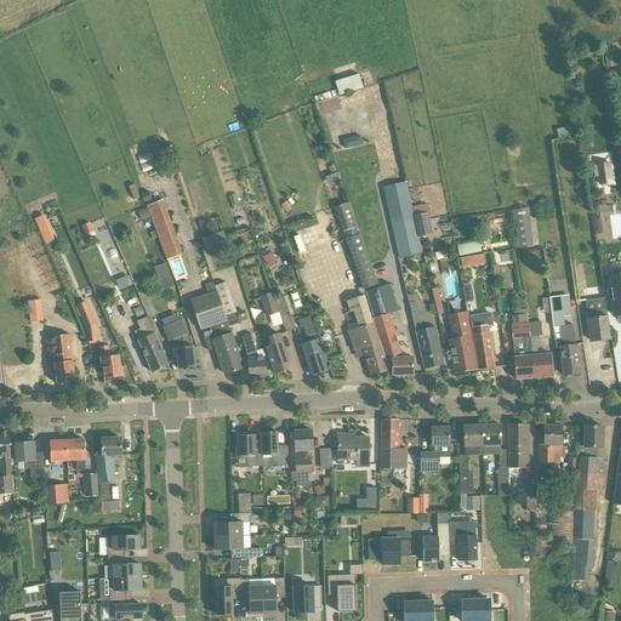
[(613,56),(605,57),(608,68),(615,67),(613,56)]
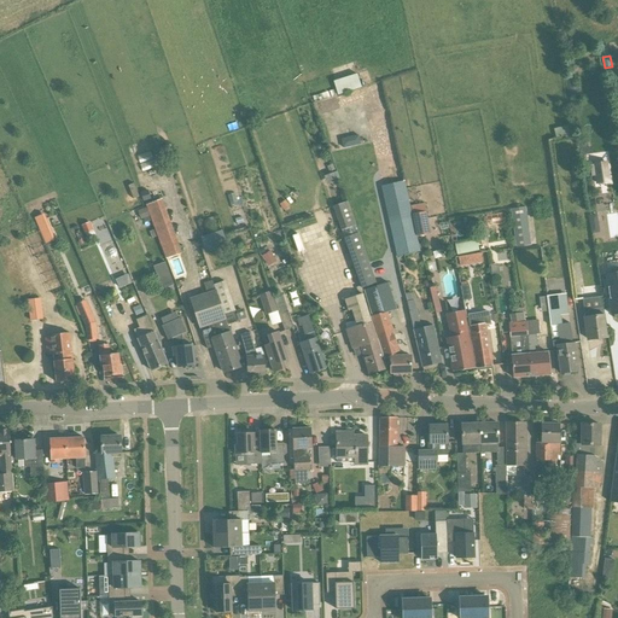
[(357,74),(333,82),(338,95),(362,88),(357,74)]
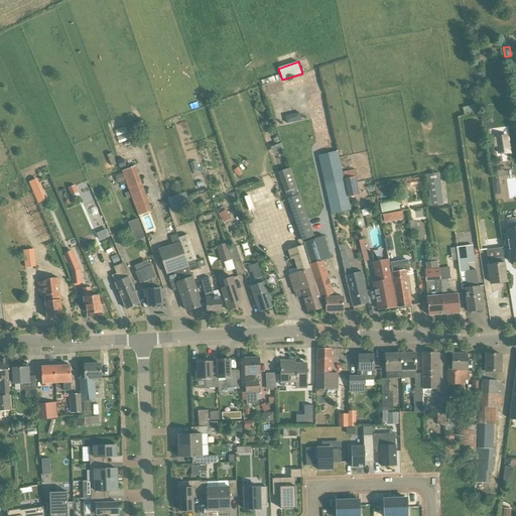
[(307,73),(309,83),(321,80),(319,70),(307,73)]
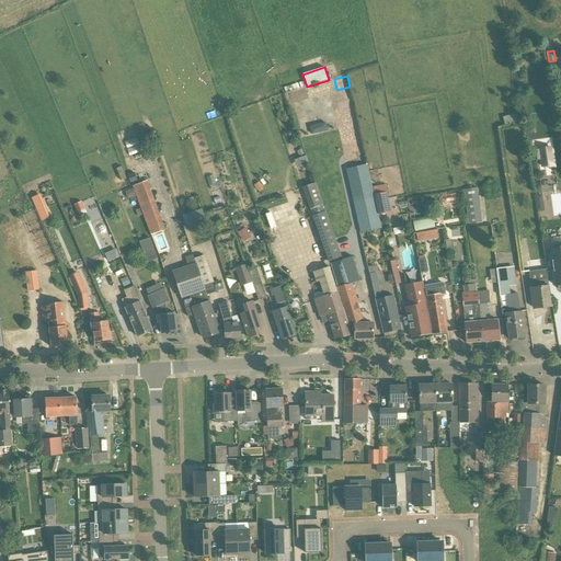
[(536,150),(537,161),(540,160),(541,168),(554,165),(552,147),(539,148),(539,150),(536,150)]
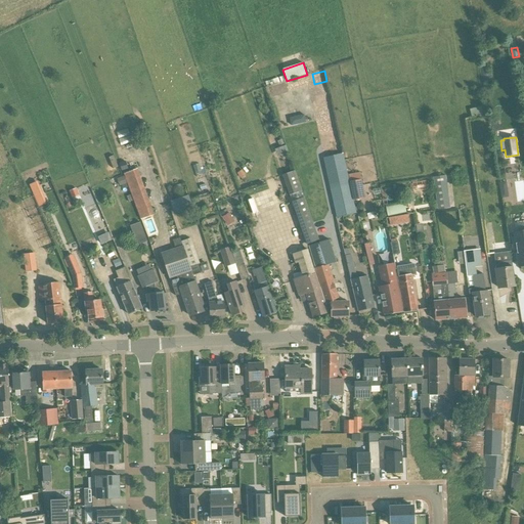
[(356,214),(354,201),(348,175),(344,154),(322,159),(336,218),(356,214)]
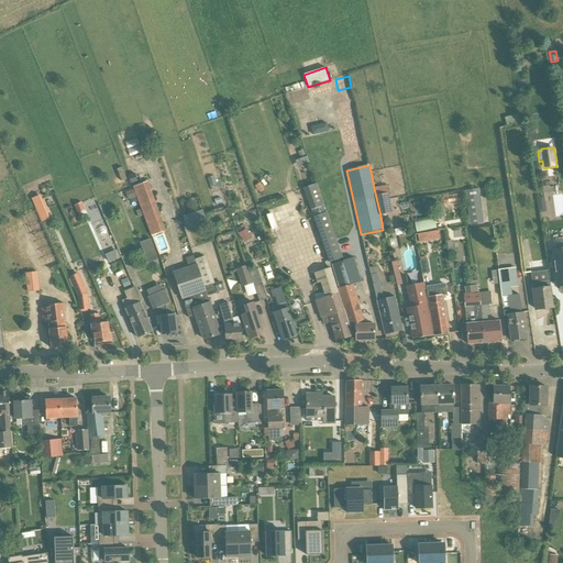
[(128,177),(131,185),(138,181),(135,175),(128,177)]
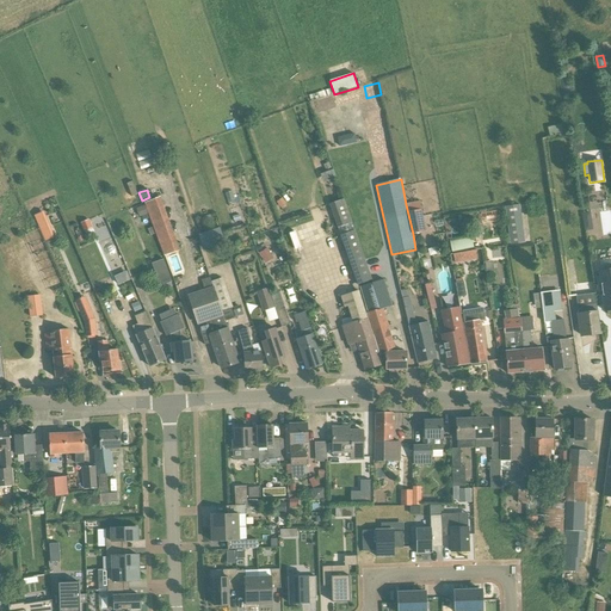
[(329,204),(358,285),(372,281),(344,199),(329,204)]
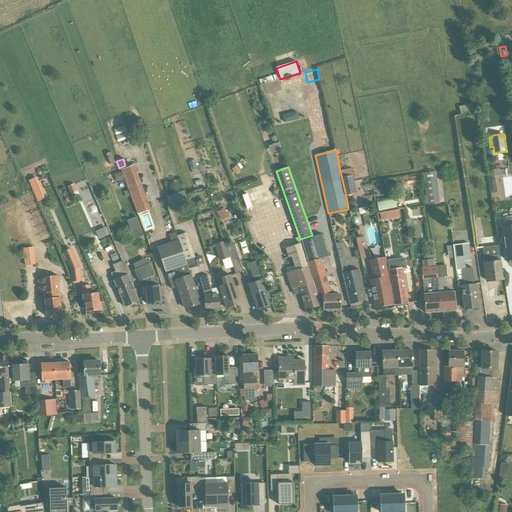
[(340,171),(346,196),(356,194),(351,169),(340,171)]
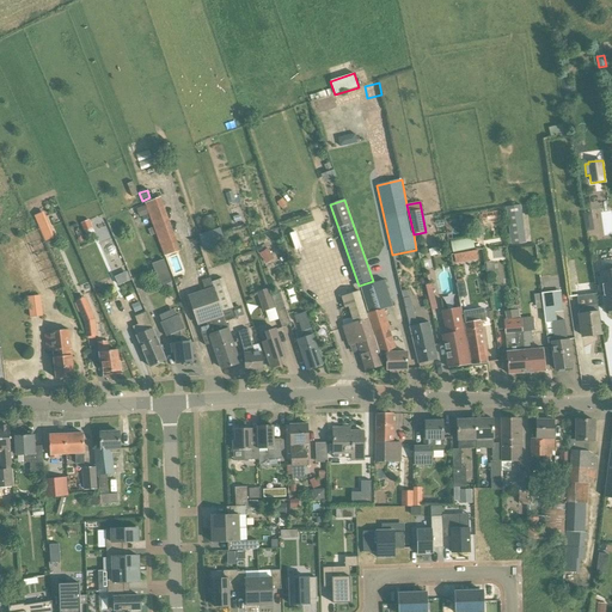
[(138,208),(142,221),(150,219),(145,206),(138,208)]
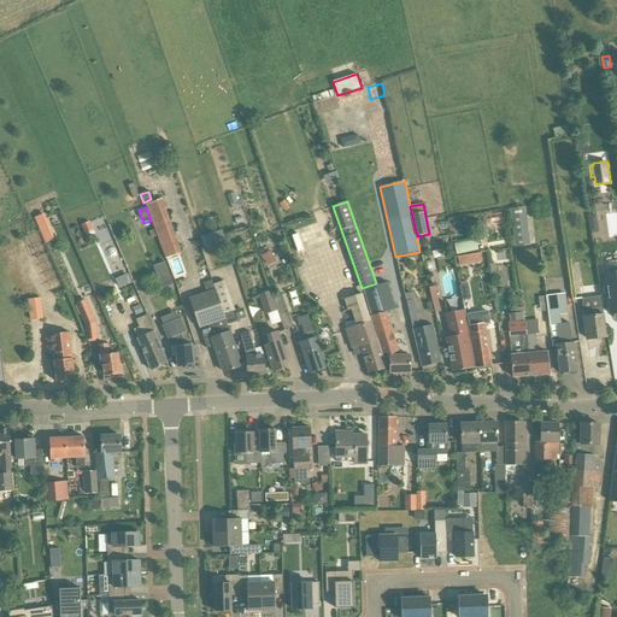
[(40,231),(43,240),(53,235),(50,227),(46,218),(36,223),(40,231)]
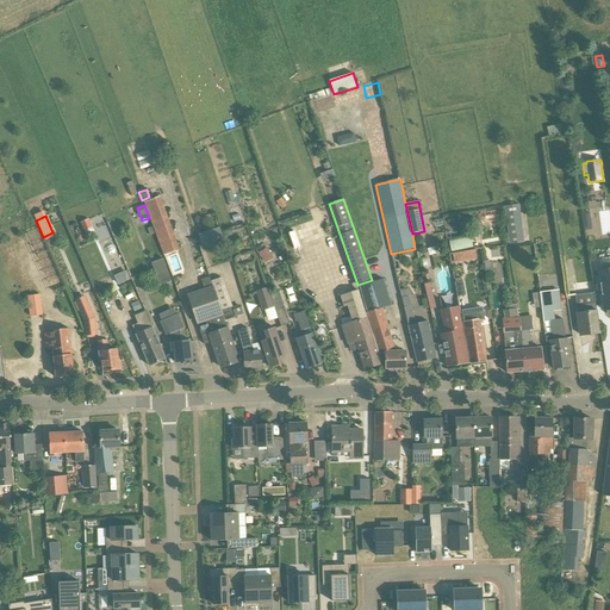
[(27,230),(38,226),(35,217),(24,222),(27,230)]
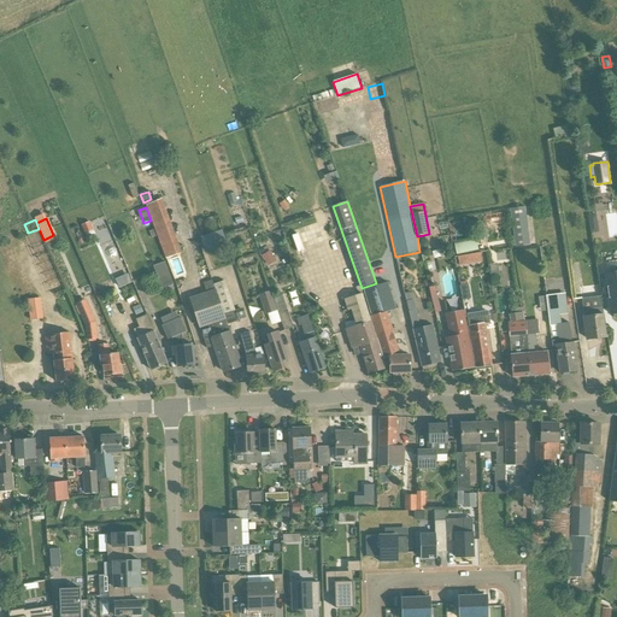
[(90,222),(81,225),(84,234),(93,230),(90,222)]
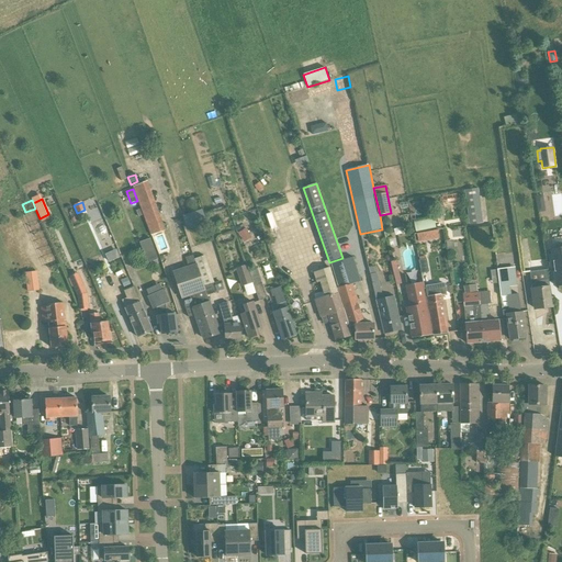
[(141,209),(143,215),(145,222),(150,236),(164,232),(154,204),(141,209)]
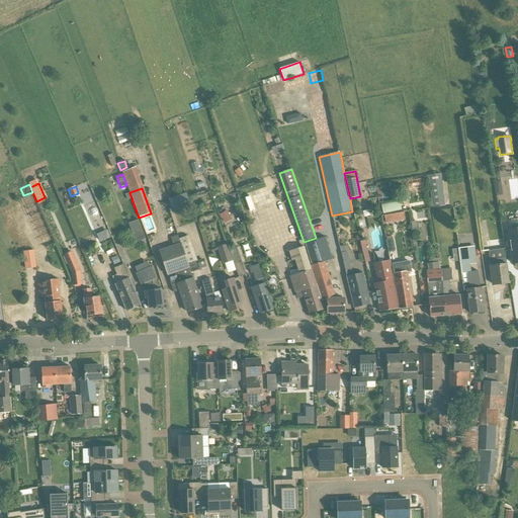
[(274,217),(266,190),(257,193),(256,189),(250,191),(255,208),(251,209),(254,223),(260,221),(259,217),(266,214),(267,219),(274,217)]
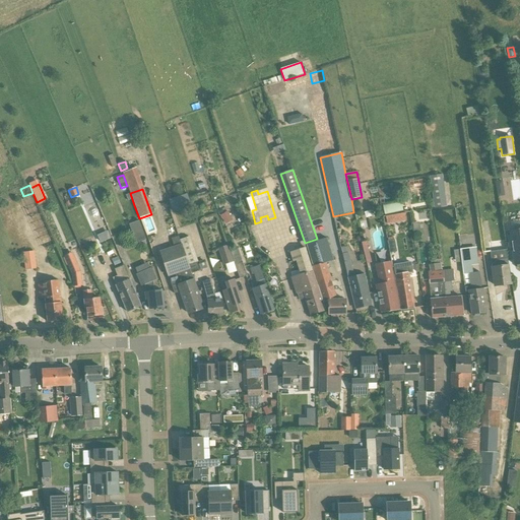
[(170,199),(174,213),(191,208),(187,194),(170,199)]
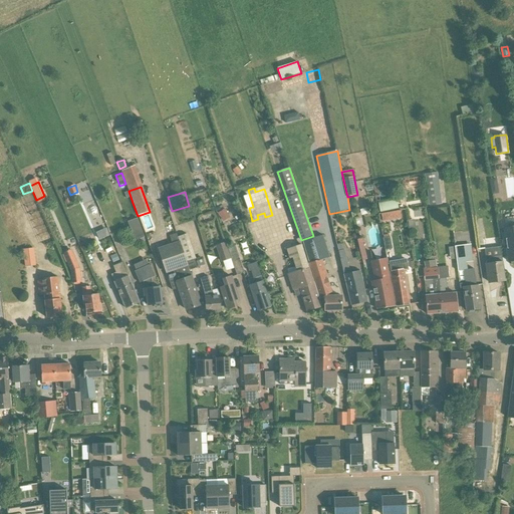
[(379,203),(380,212),(400,209),(399,200),(379,203)]
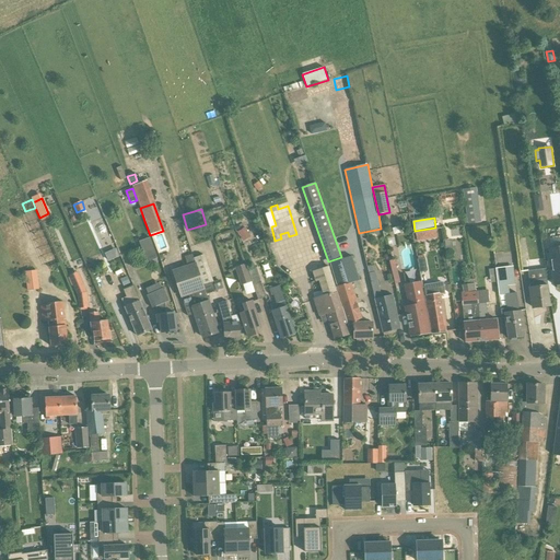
[(243,242),(251,236),(245,228),(237,233),(243,242)]
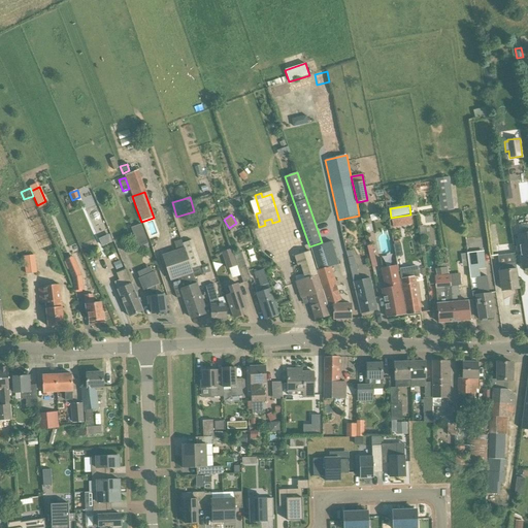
[(149,243),(141,225),(131,228),(138,248),(149,243)]
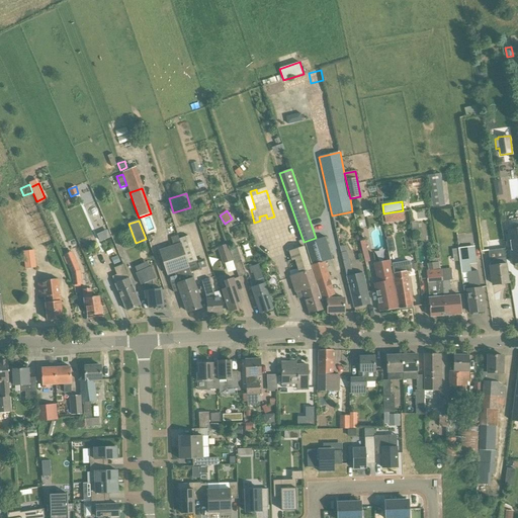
[(263,241),(268,238),(262,224),(256,227),(263,241)]
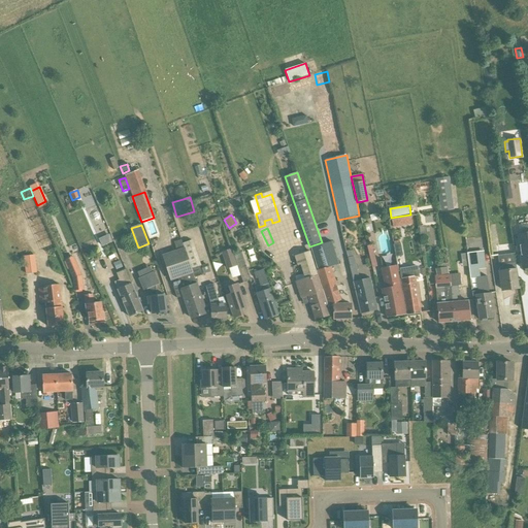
[(527,232),(518,234),(523,269),(526,269),(526,272),(527,273),(527,232)]
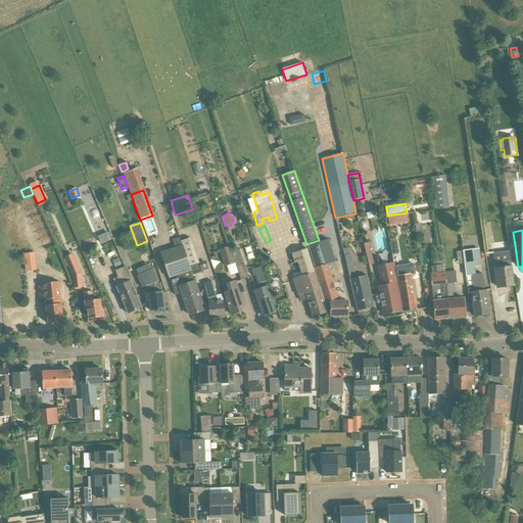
[(325,303),(327,311),(331,310),(331,316),(348,316),(348,301),(339,302),(333,284),(332,284),(329,275),(336,272),(327,241),(308,246),(327,304),(325,303)]
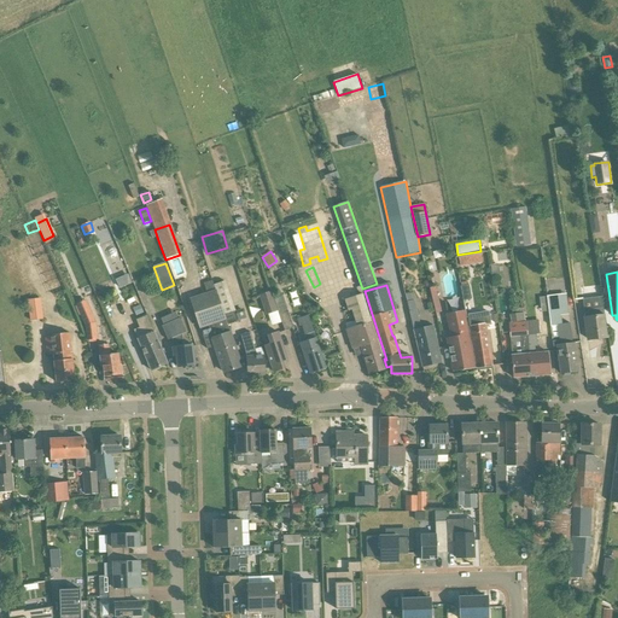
[(472,299),(470,285),(461,287),(465,301),(468,301),(472,299)]
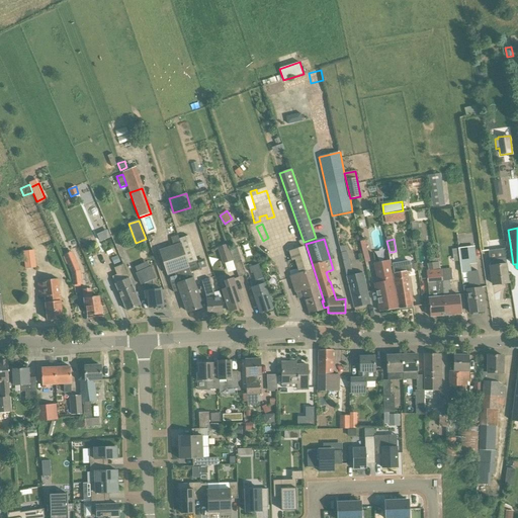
[(360,242),(365,263),(370,262),(365,241),(360,242)]
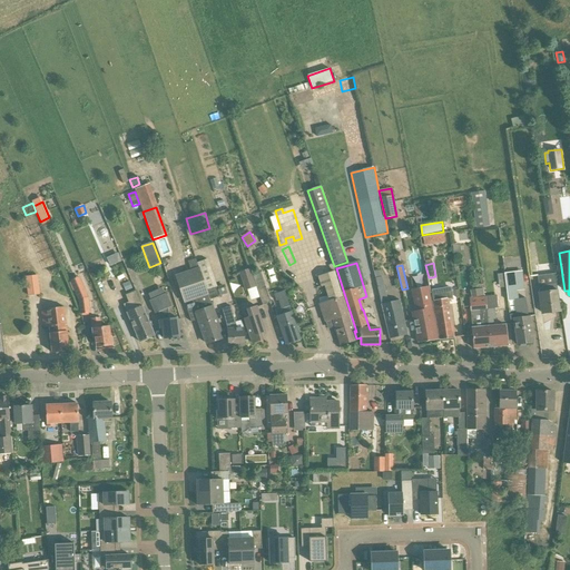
[(479,268),(470,271),(474,297),(483,296),(479,268)]
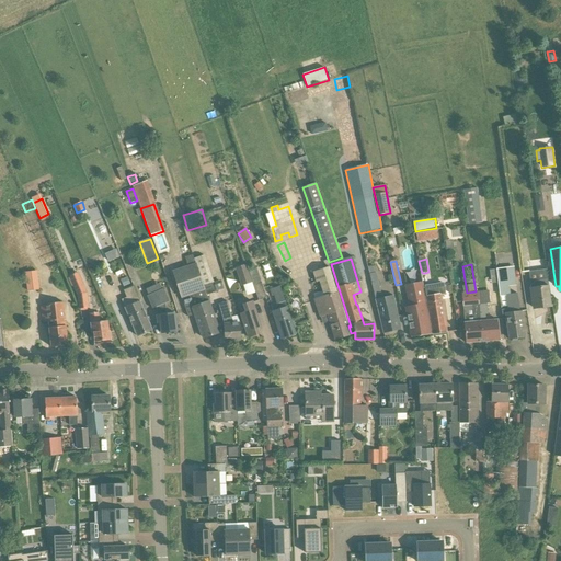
[(252,283),(245,265),(236,268),(241,286),(252,283)]
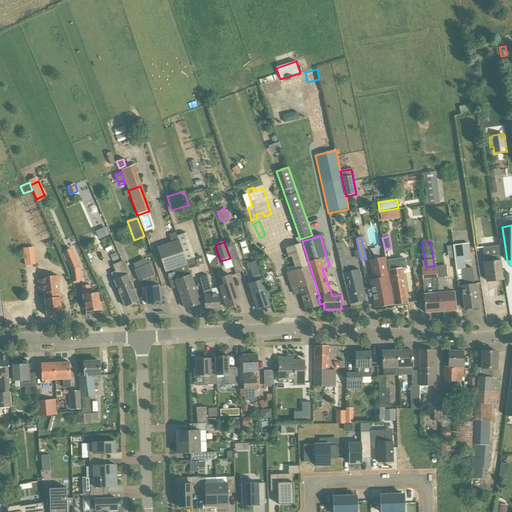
[(341,243),(337,244),(351,304),(366,300),(364,290),(364,289),(363,289),(362,282),(359,270),(349,273),(344,249),(343,249),(341,243)]
